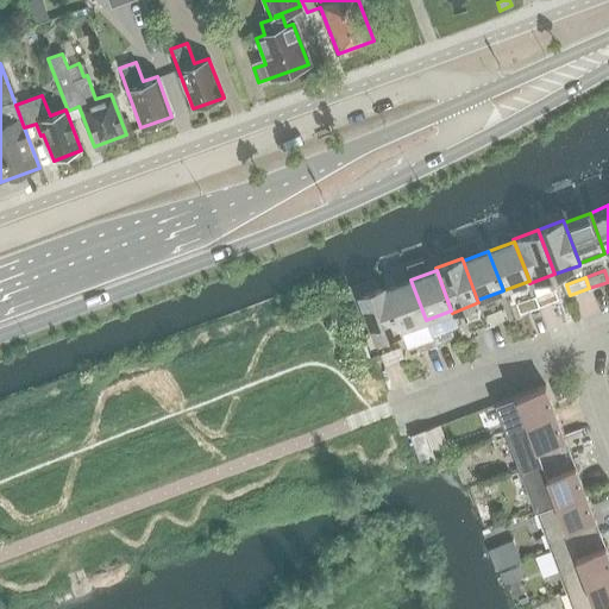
[(410,280),(384,289),(400,330),(426,320),(410,280)]
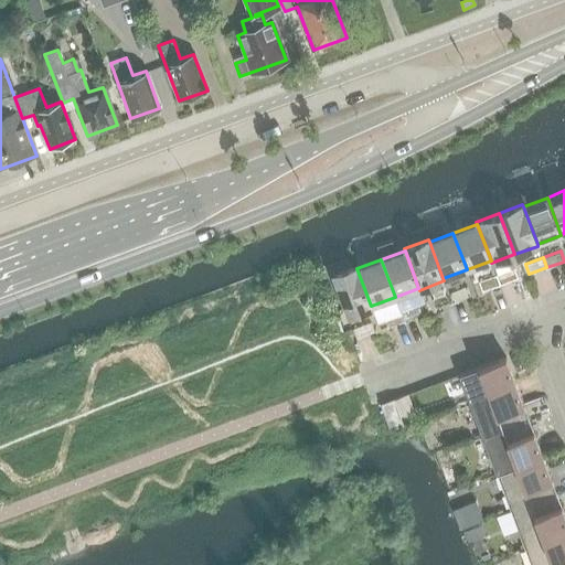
[(371,306),(356,268),(356,266),(332,275),(348,317),(372,308),(371,306)]
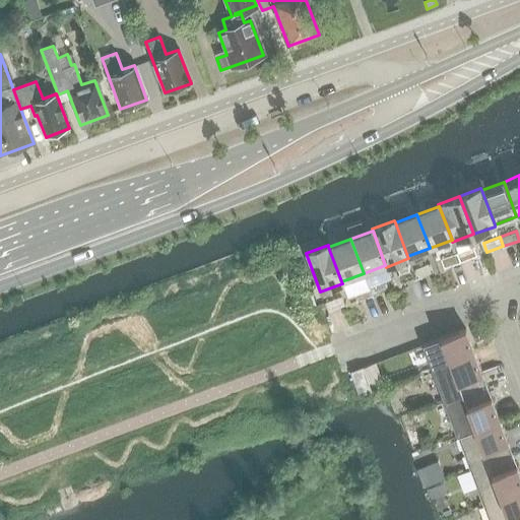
[(456,253),(459,262),(475,256),(472,247),(456,253)]
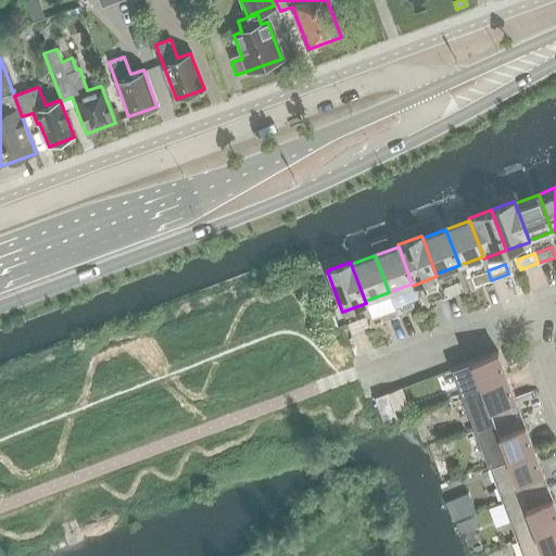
[(491,280),(488,270),(470,277),(474,287),(491,280)]
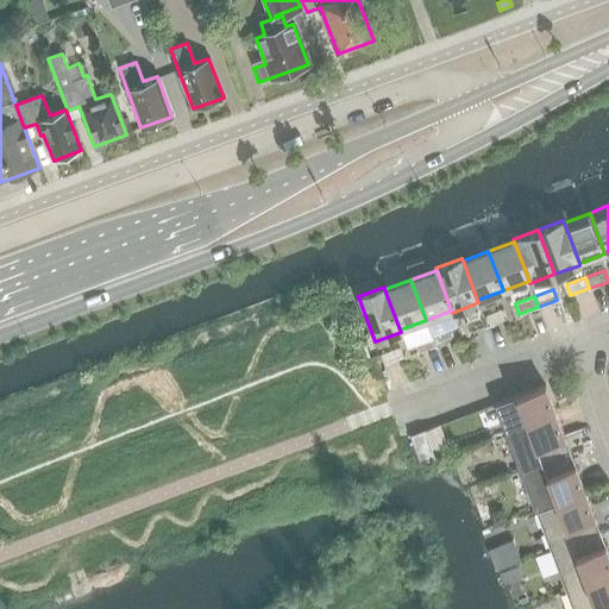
[(483,315),(488,326),(507,319),(502,308),(483,315)]
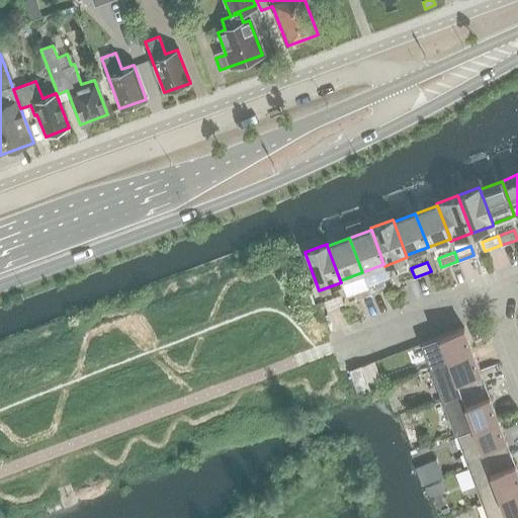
[(415,277),(411,268),(395,274),(399,283),(415,277)]
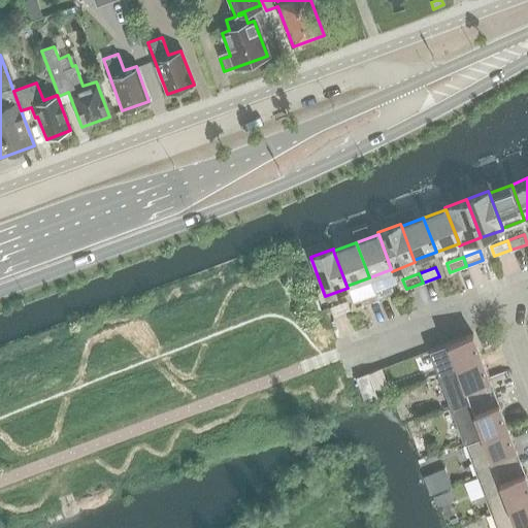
[(373,290),(377,300),(394,294),(390,284),(373,290)]
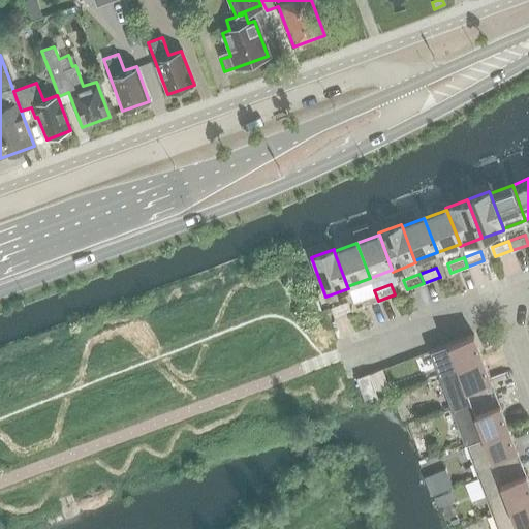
[(378,301),(374,290),(358,297),(362,307),(378,301)]
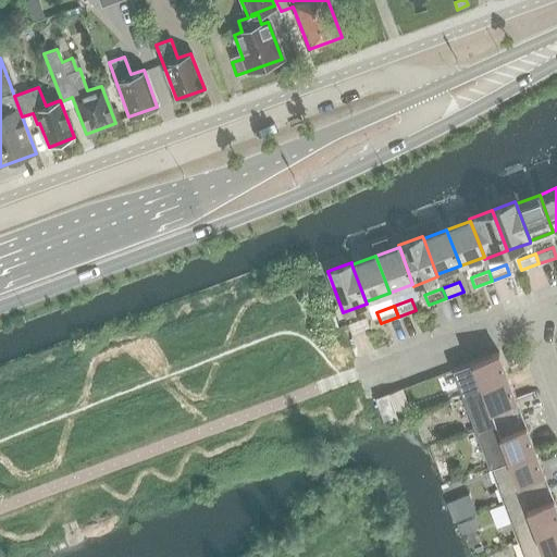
[(364,317),(347,324),(350,334),(369,327),(364,317)]
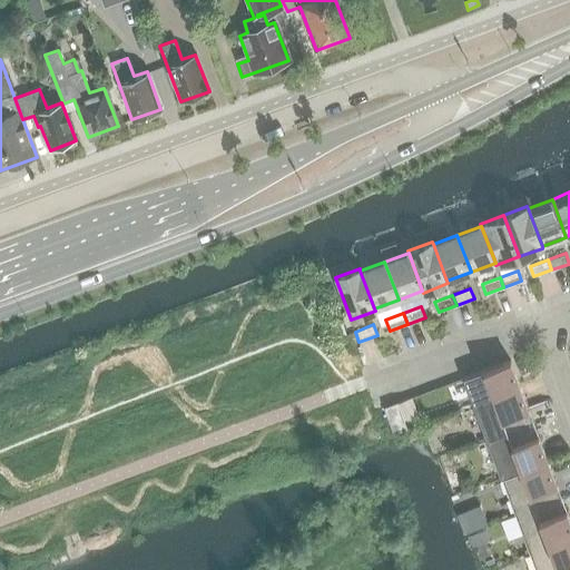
[(463,377),(478,415),(523,397),(510,361),(502,364),(502,363),(463,377)]
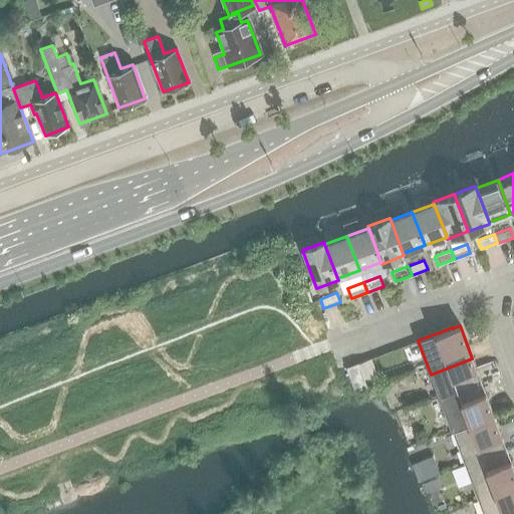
[(484,392),(472,358),(431,374),(443,407),(484,392)]
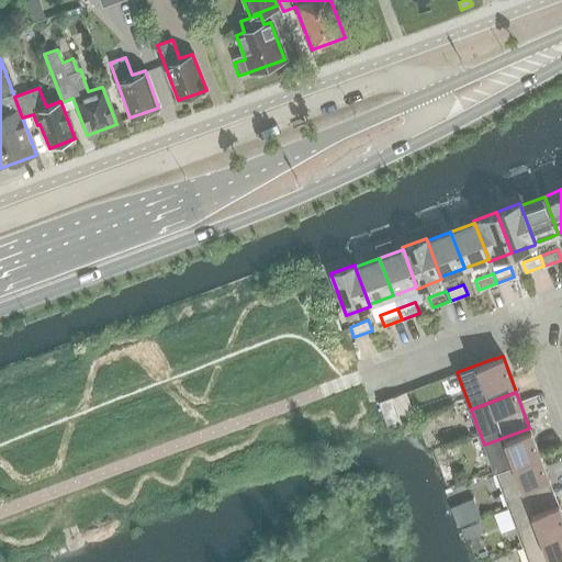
[(388,427),(400,422),(391,397),(378,402),(388,427)]
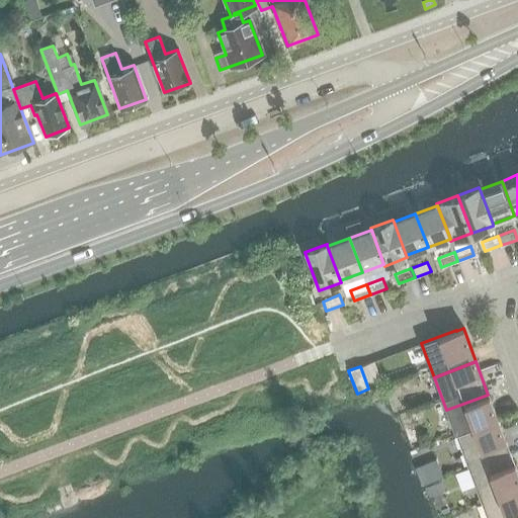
[(446,410),(458,443),(500,427),(488,395),(446,410)]
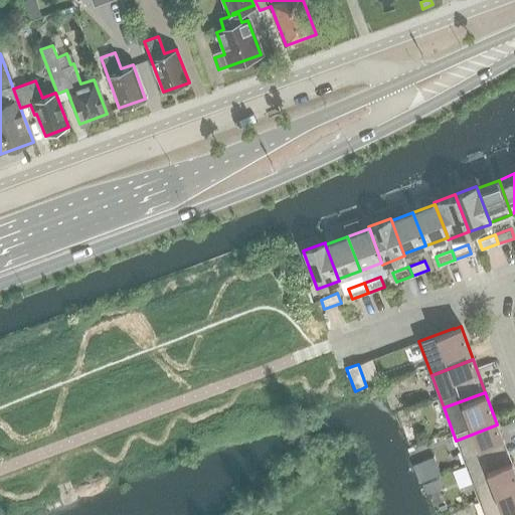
[(509,458),(497,424),(456,441),(468,473),(509,458)]
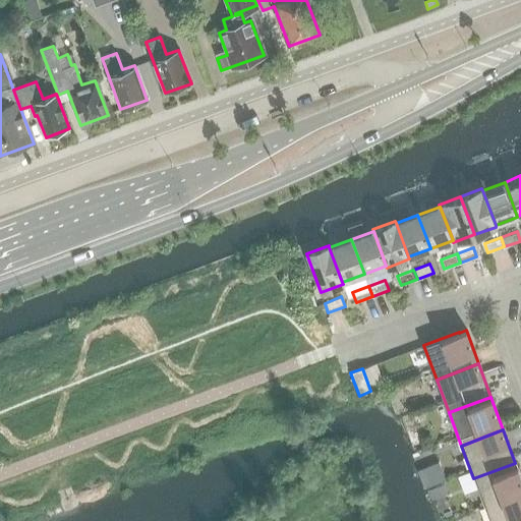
[(435,483),(445,480),(438,462),(427,466),(435,483)]
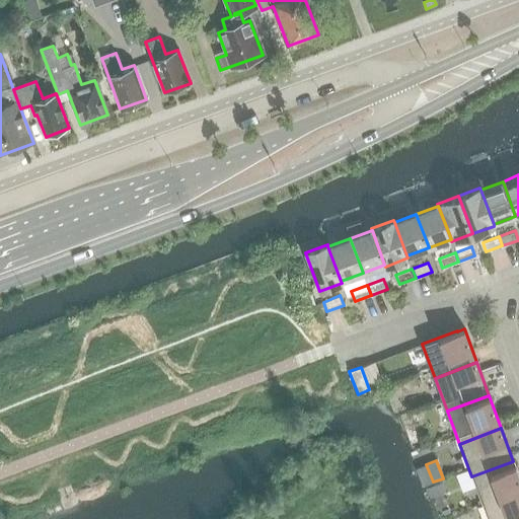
[(471,476),(484,510),(518,497),(518,476),(513,461),(471,476)]
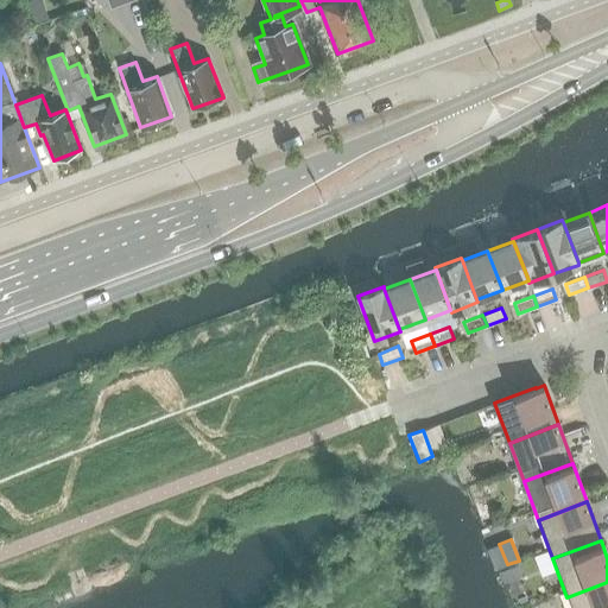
[(607,607),(607,582),(567,597),(570,607),(607,607)]
